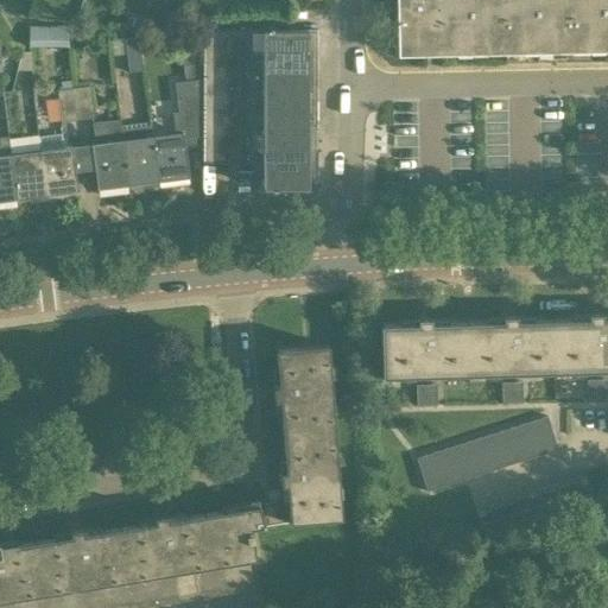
[(607,0),(396,0),(397,55),(607,50),(607,0)]
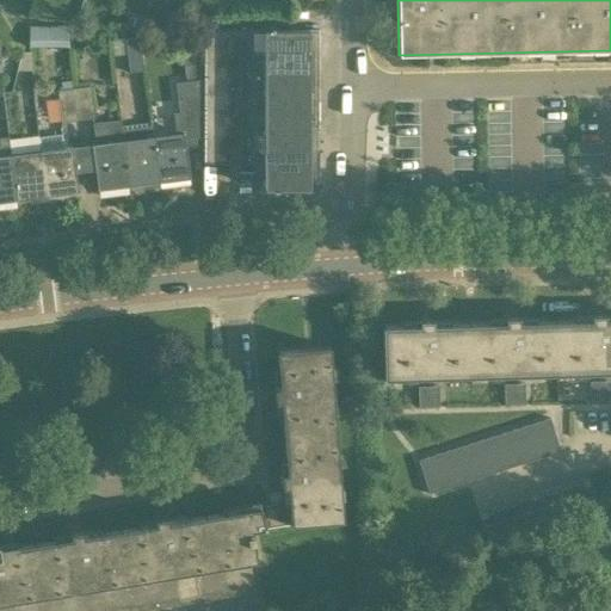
[(139,31),(143,13),(130,10),(125,28),(139,31)]
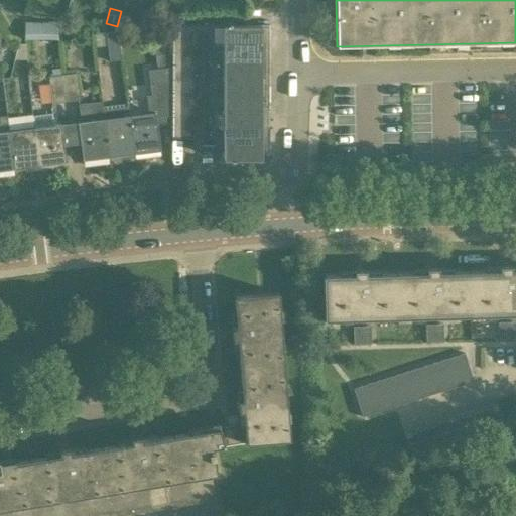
[(139,23),(141,14),(126,11),(123,26),(135,28),(136,22),(139,23)]
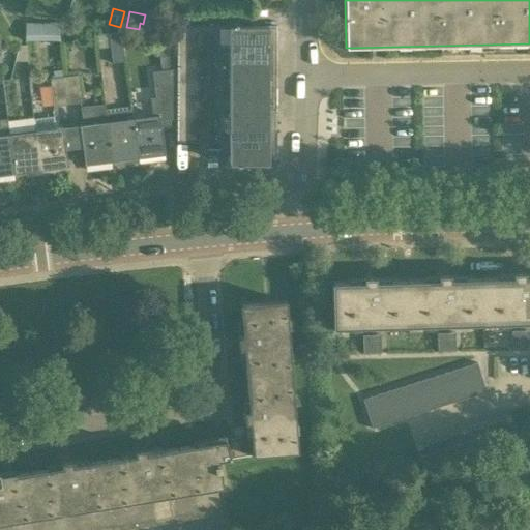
[(59,21),(26,21),(25,39),(59,39),(59,21)]
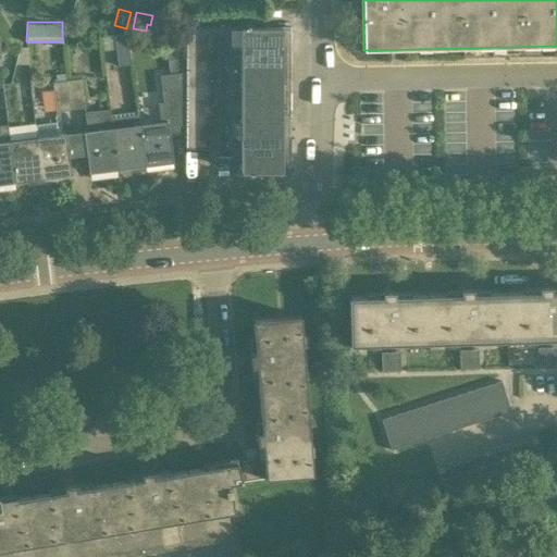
[(185,88),(185,125),(185,149),(217,149),(218,157),(240,157),(239,173),(267,173),(267,176),(289,176),(291,27),(186,27),(185,88)]
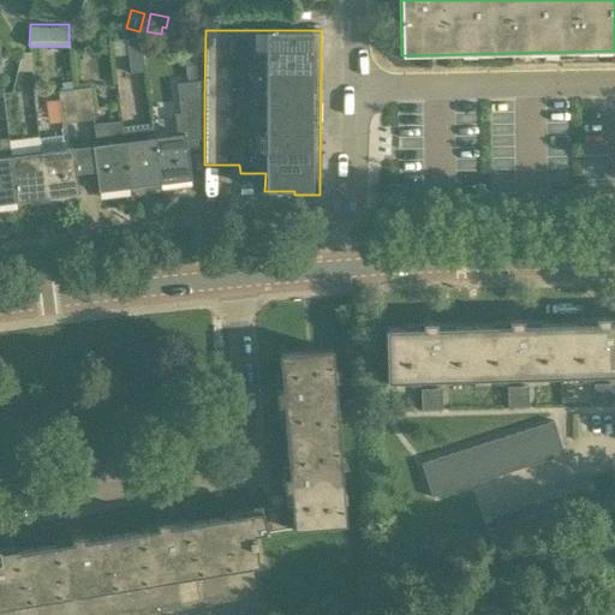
[(125,40),(130,73),(144,72),(139,39),(125,40)]
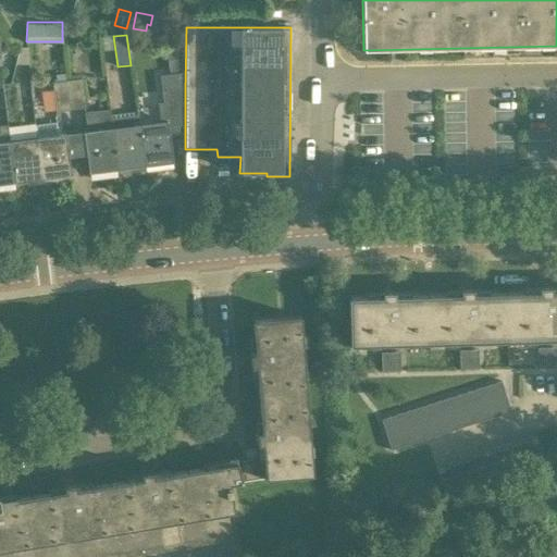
[(28,76),(27,46),(22,46),(13,76),(28,76)]
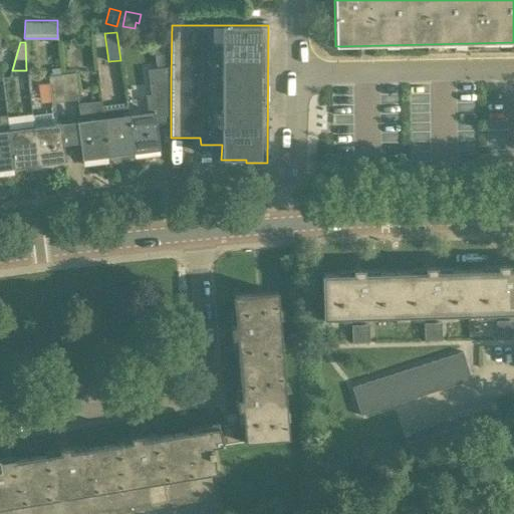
[(79,99),(76,73),(63,74),(66,101),(79,99)]
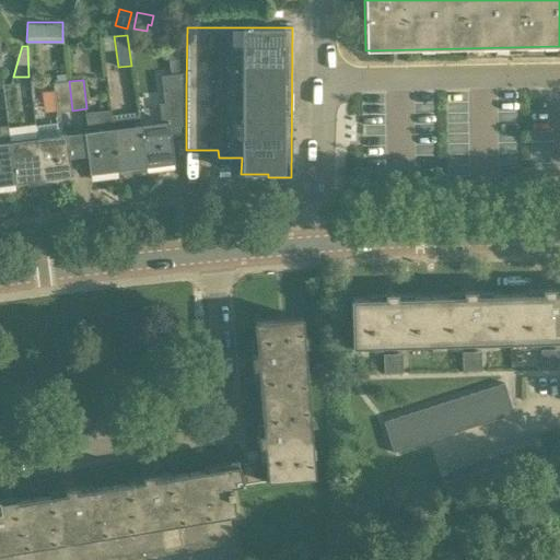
[(56,113),(72,111),(69,81),(53,83),(56,113)]
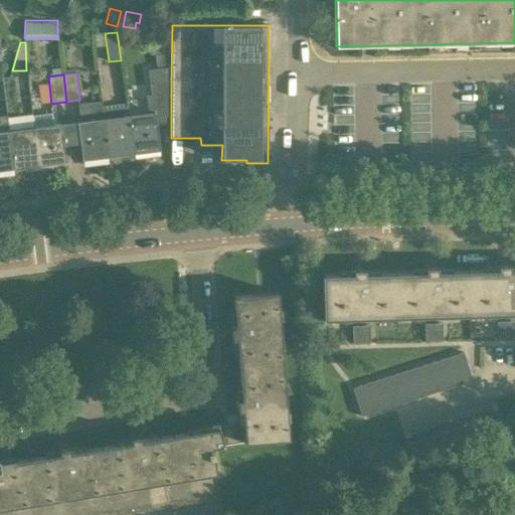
[(130,116),(135,154),(160,151),(156,118),(171,116),(171,81),(150,83),(154,113),(130,116)]
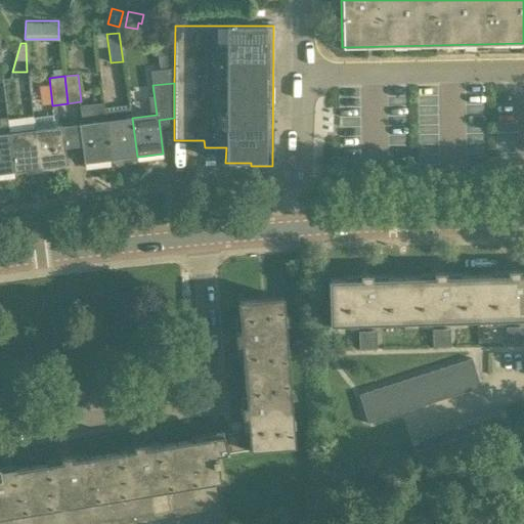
[(73,145),(82,144),(84,163),(111,160),(104,112),(103,113),(102,103),(79,106),(82,124),(79,124),(79,125),(71,126),(73,145)]
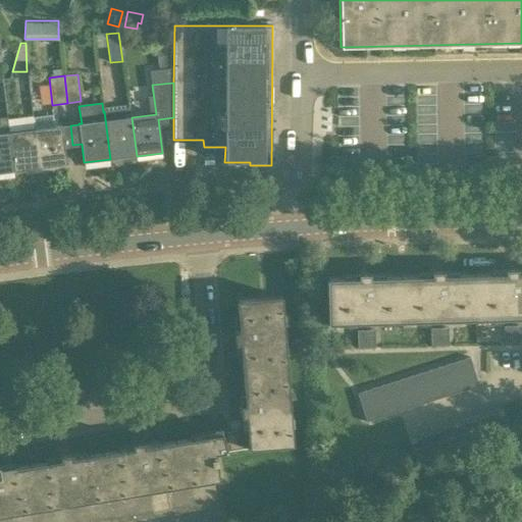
[(104,111),(110,159),(137,156),(132,117),(131,117),(129,108),(104,111)]
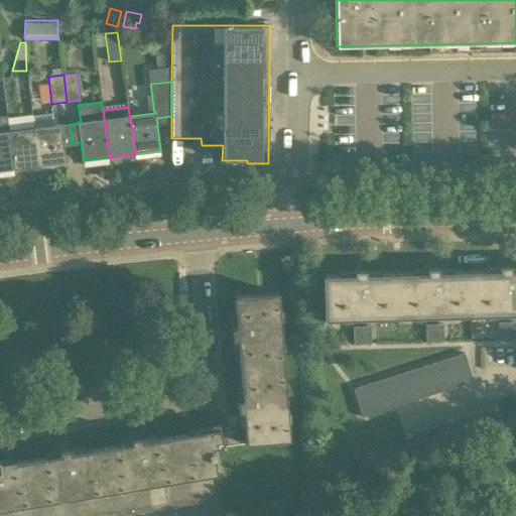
[(63,144),(72,143),(70,124),(53,126),(51,114),(33,116),(40,166),(67,162),(63,144)]
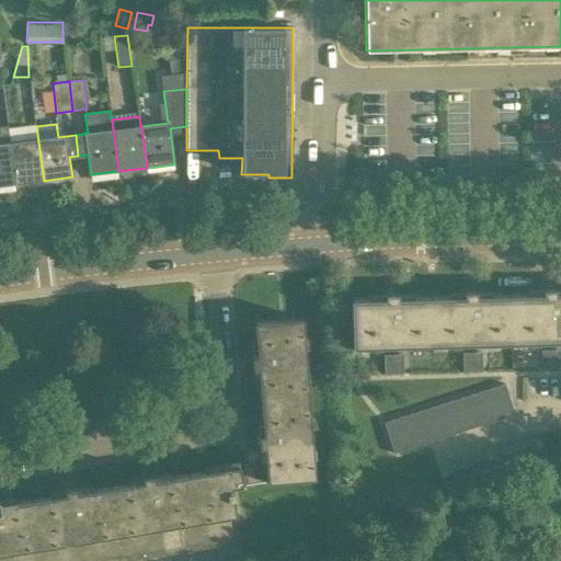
[(15,184),(44,181),(36,126),(34,126),(34,125),(9,128),(15,184)]
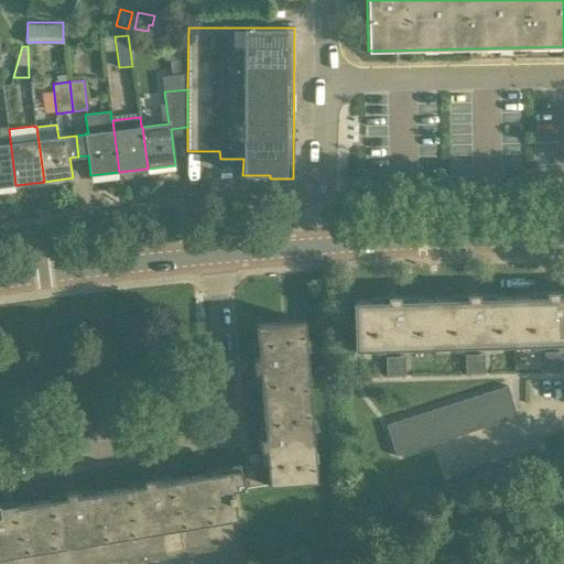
[(0,186),(15,185),(9,129),(8,129),(7,127),(0,128),(0,186)]
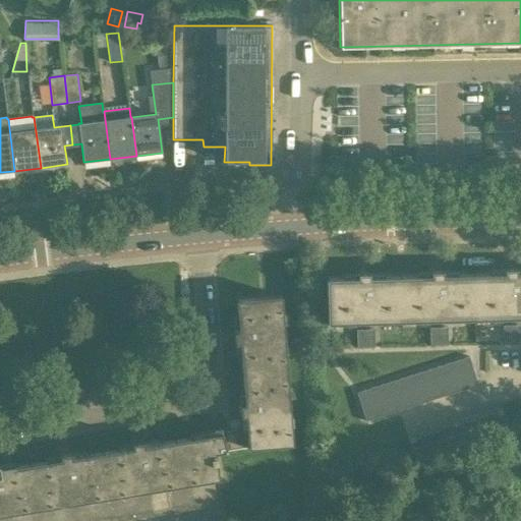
[(520,317),(520,273),(516,274),(515,269),(504,270),(504,274),(473,275),(473,320),(520,317)]
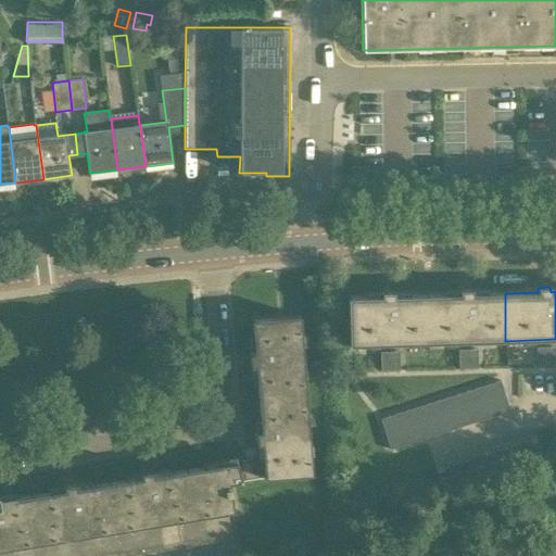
[(424,343),(505,341),(505,293),(472,294),(472,289),(460,290),(460,294),(424,295),(424,343)]
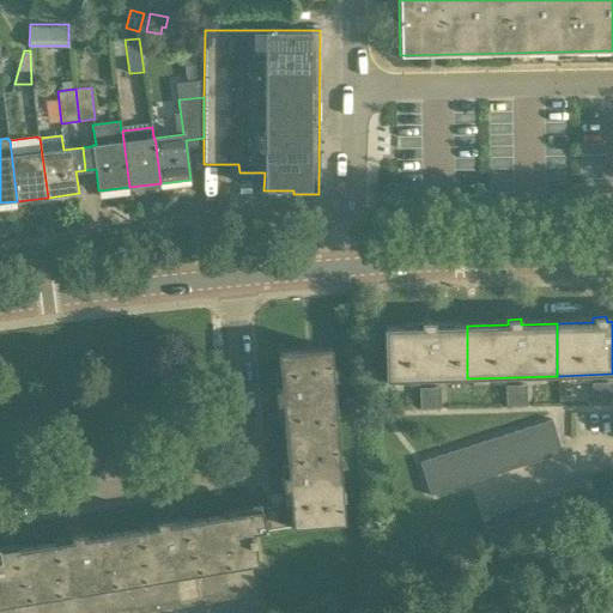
[(386,381),(467,378),(467,326),(435,327),(435,321),(422,322),(422,327),(384,328),(386,381)]
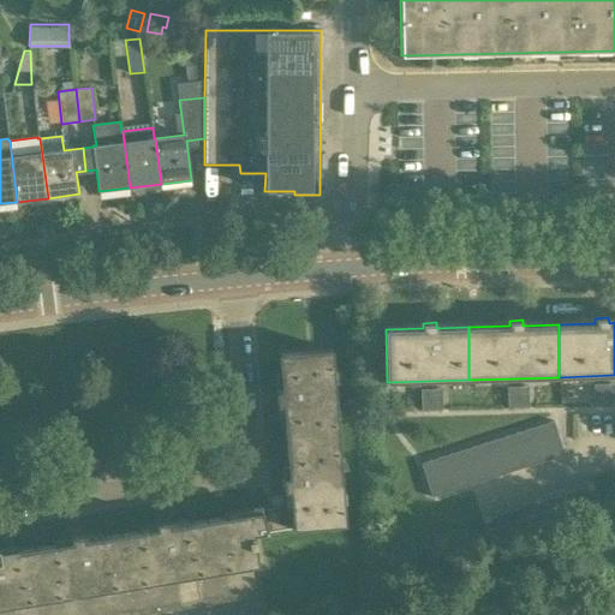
[(282,405),(285,442),(338,437),(332,350),(279,353),(281,392),(276,392),(276,406),(282,405)]
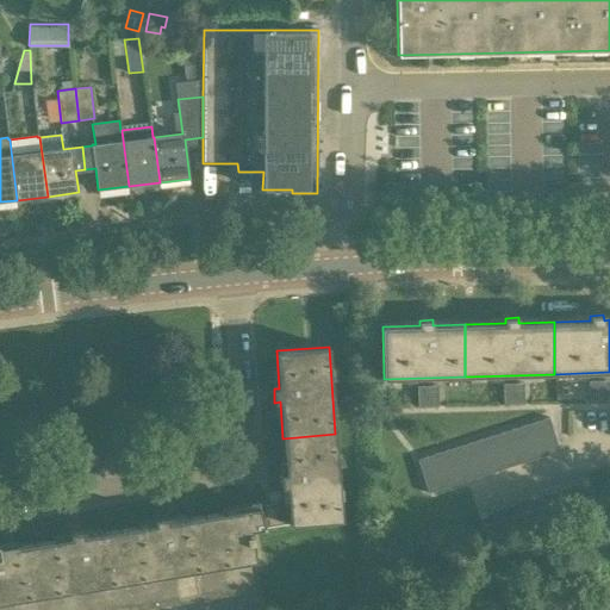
[(598,381),(599,402),(609,400),(609,386),(609,380),(598,381)]
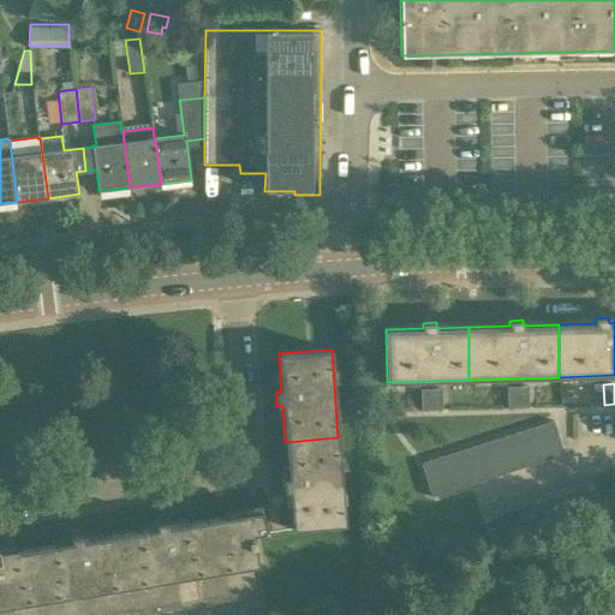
[(603,384),(592,384),(593,390),(593,405),(604,405),(603,384)]
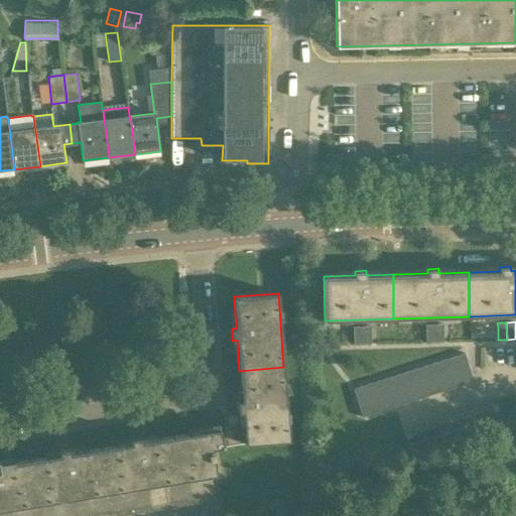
[(433,325),(424,325),(425,330),(425,342),(434,342),(433,325)]
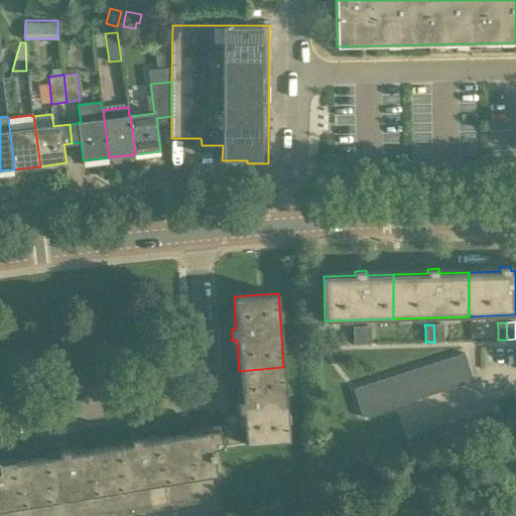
[(442,330),(442,325),(433,325),(434,342),(443,342),(442,330)]
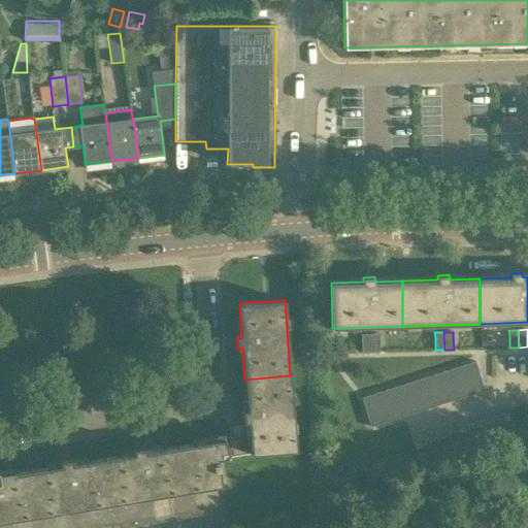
[(370,352),(369,334),(361,334),(361,339),(361,352),(370,352)]
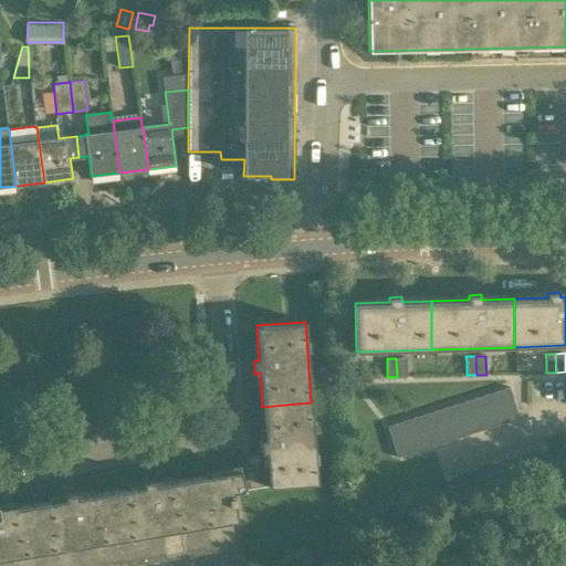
[(406,363),(406,358),(396,358),(397,377),(407,377),(406,363)]
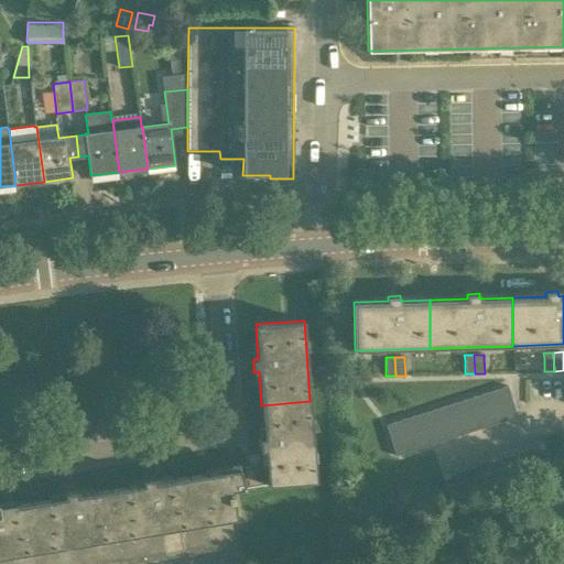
[(512,402),(507,386),(497,389),(501,405),(512,402)]
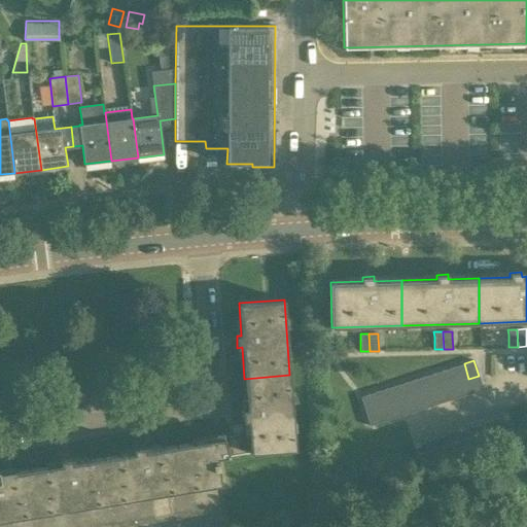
[(468,379),(464,363),(454,366),(459,382),(468,379)]
